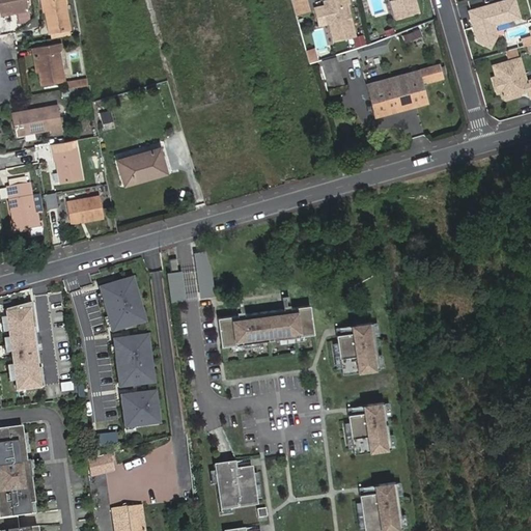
[(0,0),(0,9),(11,8),(16,7),(17,11),(29,9),(27,0),(0,0)]
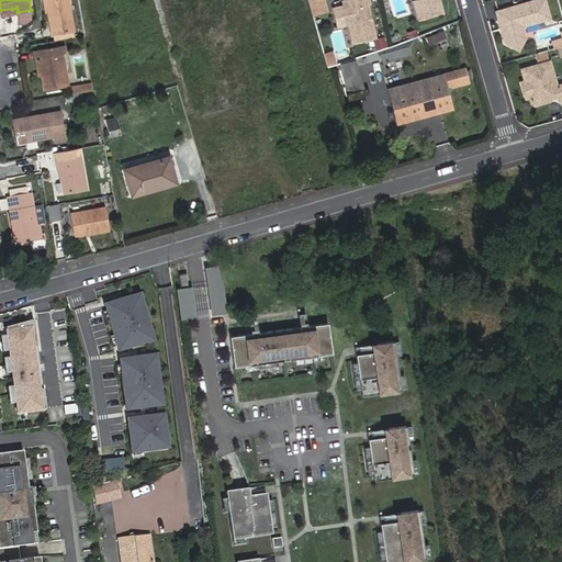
[(46,0),(48,11),(53,34),(74,31),(67,0),(46,0)]
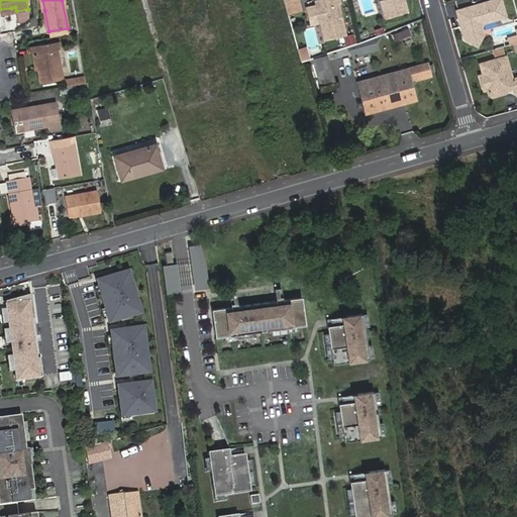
[(281,0),(286,15),(301,11),(297,0),(281,0)]
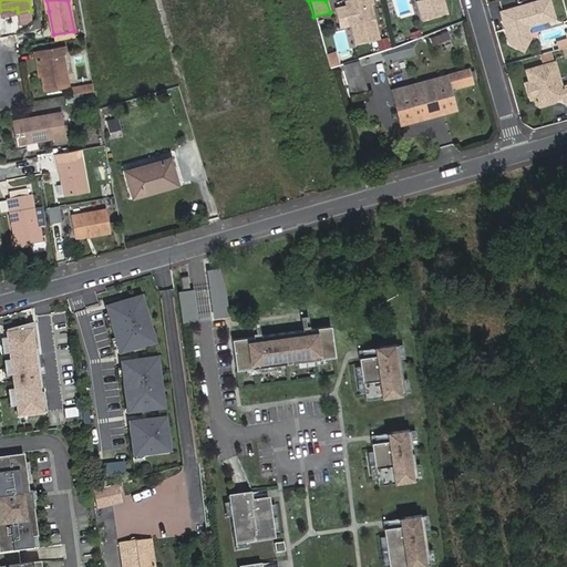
[(380,42),(371,9),(373,8),(370,0),(363,0),(346,6),(358,49),(380,42)]
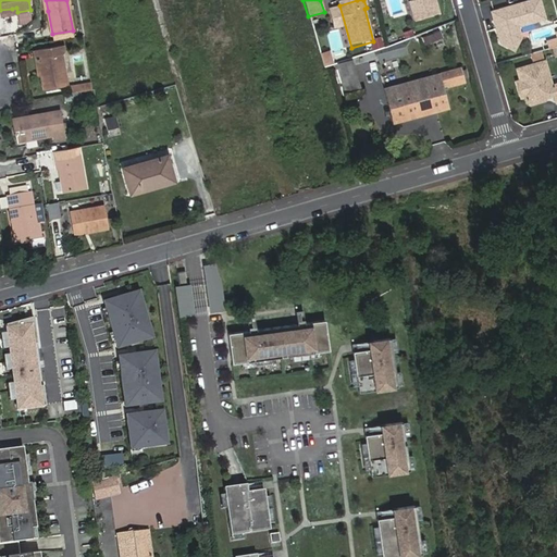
[(412,0),(413,4),(409,5),(415,24),(438,17),(433,0),(412,0)]
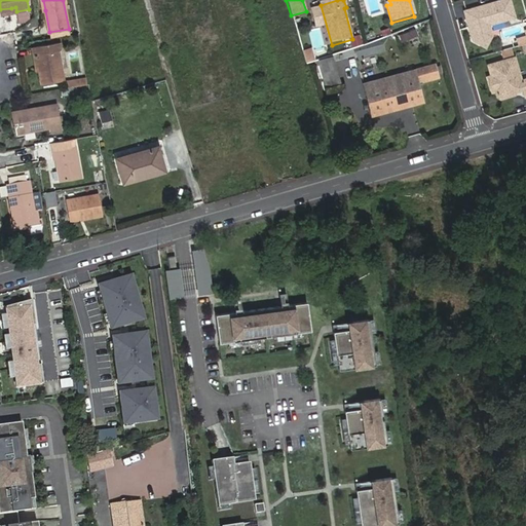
[(512,17),(506,0),(502,0),(463,11),(471,40),(478,44),(486,42),(489,35),(487,25),(512,17)]
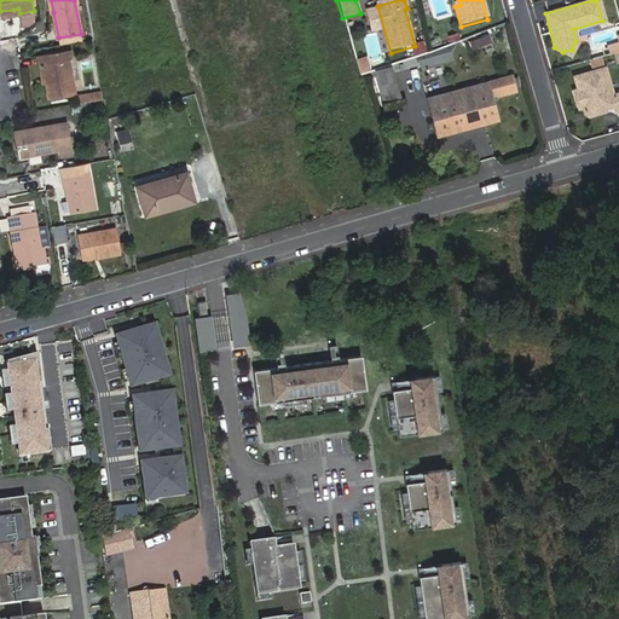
[(35,18),(34,11),(19,13),(21,21),(35,18)]
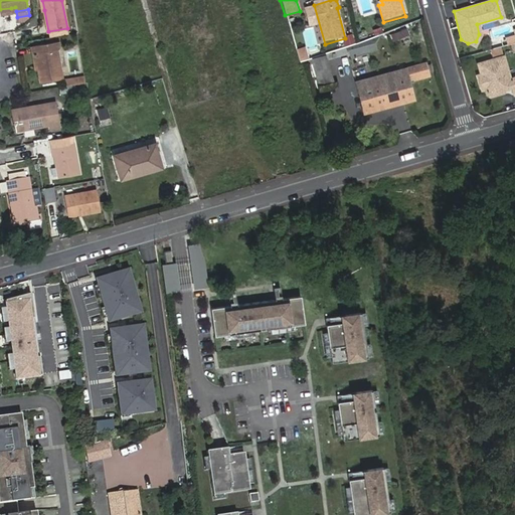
[(406,27),(390,31),(392,40),(408,36),(406,27)]
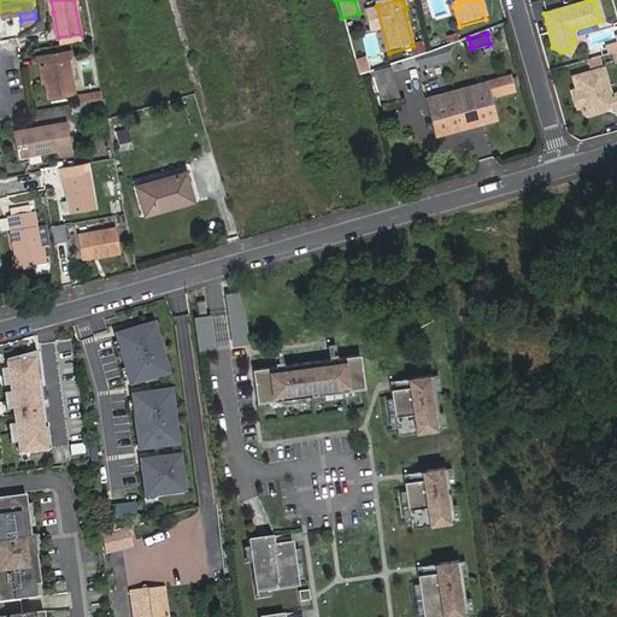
[(81,34),(58,37),(59,43),(81,40),(81,34)]
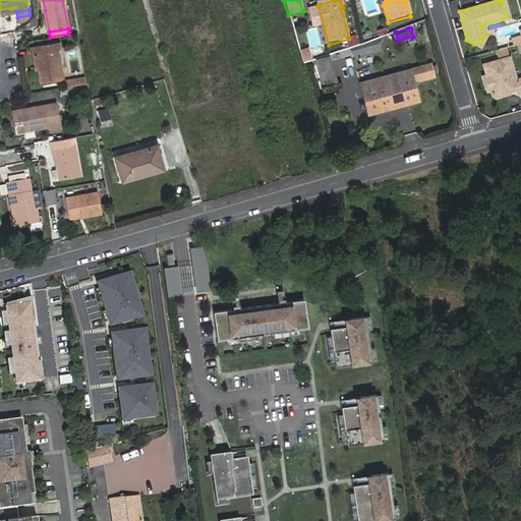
[(516,53),(520,52),(520,34),(512,37),(516,53)]
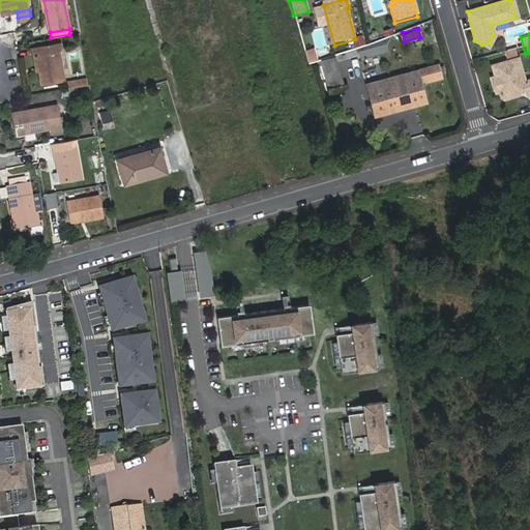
[(36,56),(38,68),(41,85),(63,81),(58,51),(60,50),(59,43),(49,45),(32,48),(33,56),(36,56)]
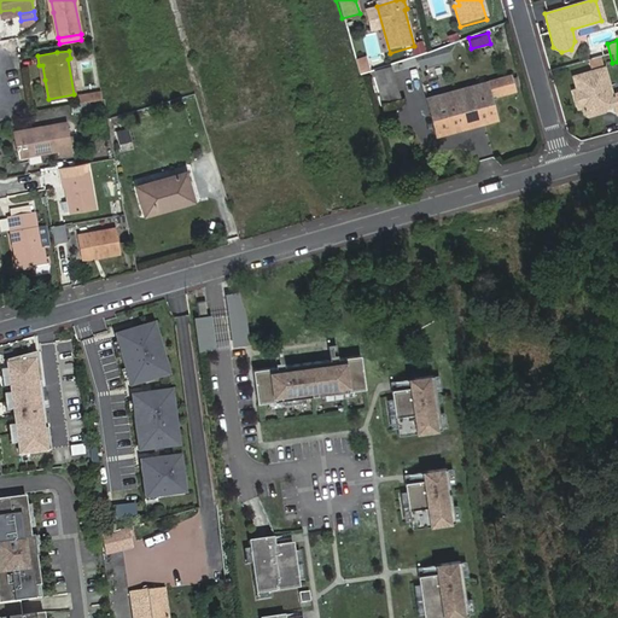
[(366,56),(354,58),(359,74),(369,70),(366,56)]
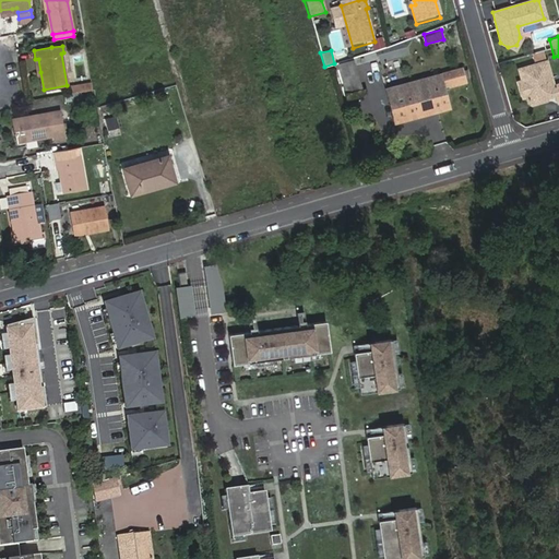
[(334,63),(342,93),(359,88),(352,59),(334,63)]
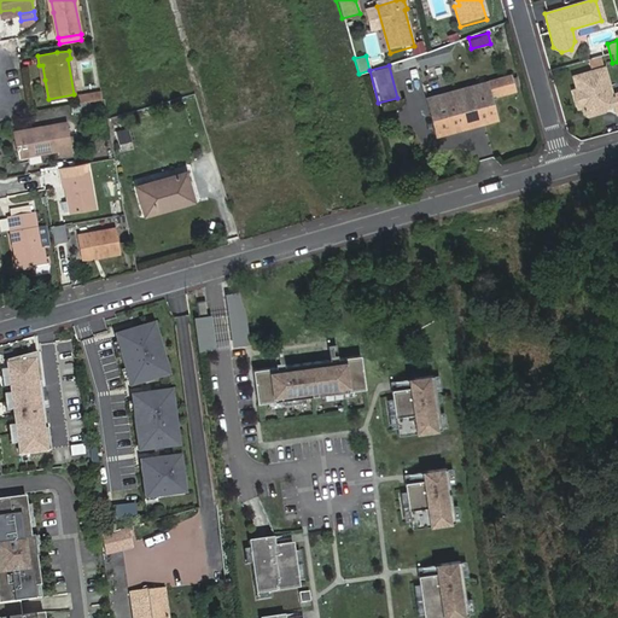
[(575,87),(578,86),(582,99),(579,105),(581,111),(584,114),(592,112),(594,109),(612,104),(613,112),(617,110),(617,91),(611,93),(602,65),(571,74),(575,87)]
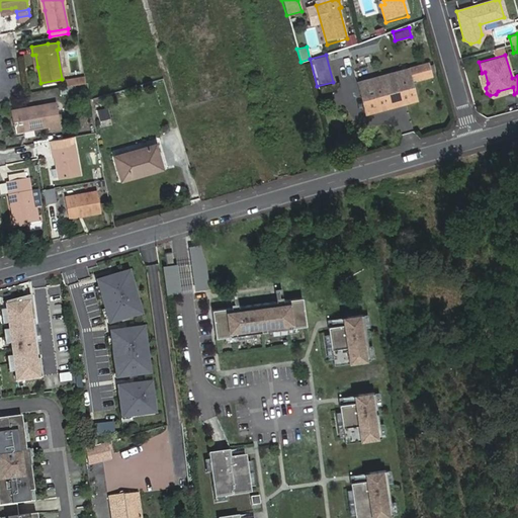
[(358,82),(366,113),(416,99),(412,81),(431,76),(427,63),(358,82)]
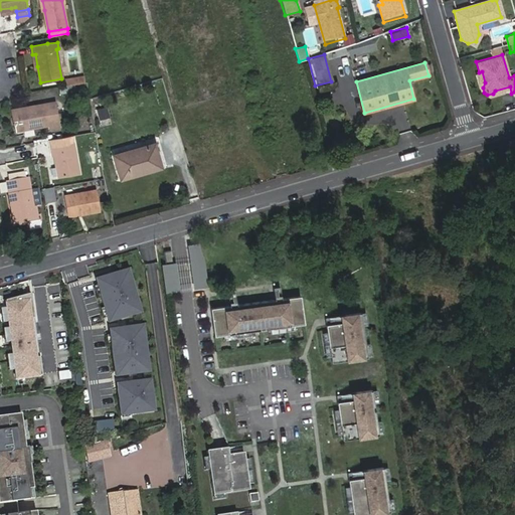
[(483,88),(485,82),(482,71),(479,72),(475,73),(479,89),(483,88)]
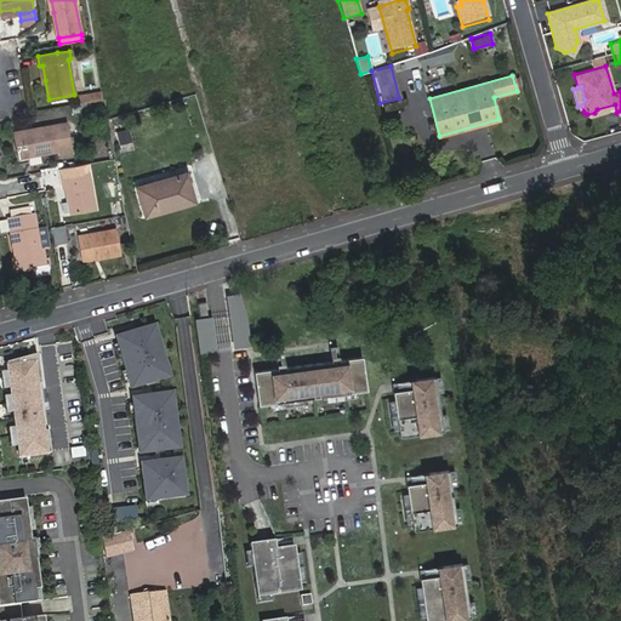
[(100,91),(81,93),(83,103),(101,101),(100,91)]
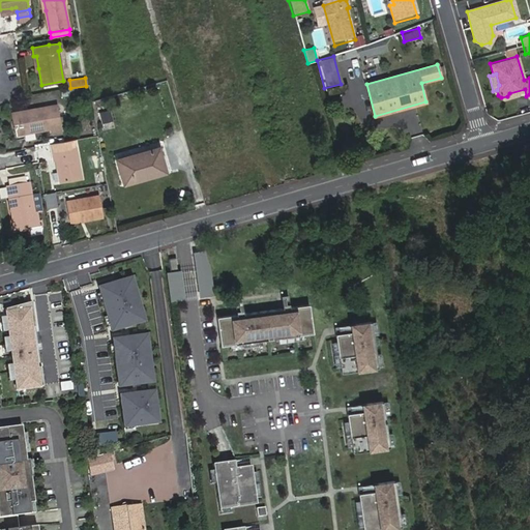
[(11,114),(15,131),(30,128),(30,133),(50,128),(51,134),(61,133),(57,106),(11,114)]
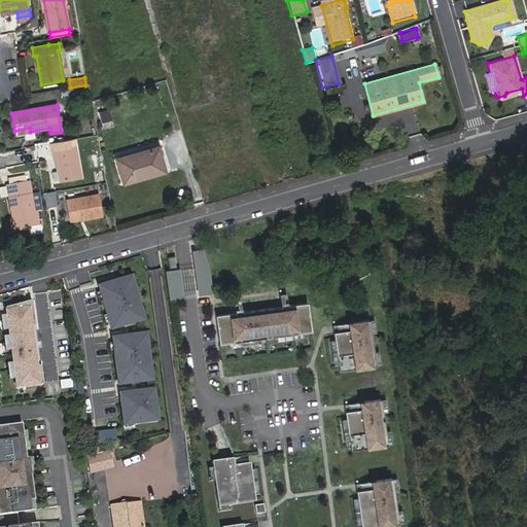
[(97,112),(100,124),(112,119),(108,108),(97,112)]
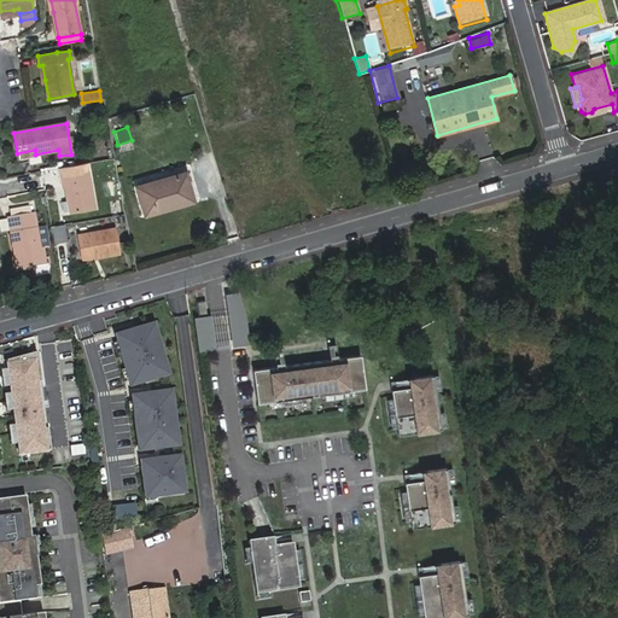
[(66,187),(69,199),(63,200),(65,213),(94,208),(88,173),(59,178),(62,187),(66,187)]
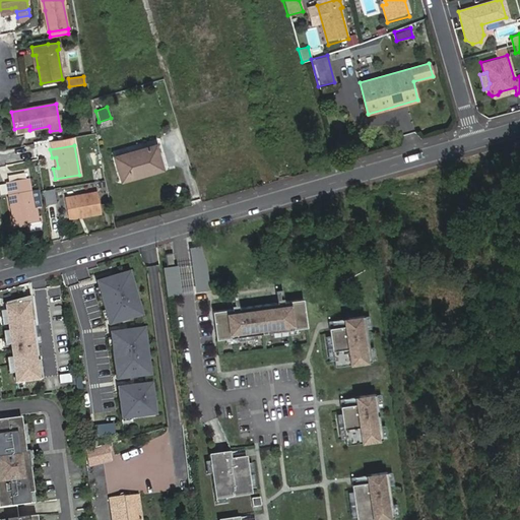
[(163,169),(157,154),(155,147),(118,158),(124,180),(163,169)]
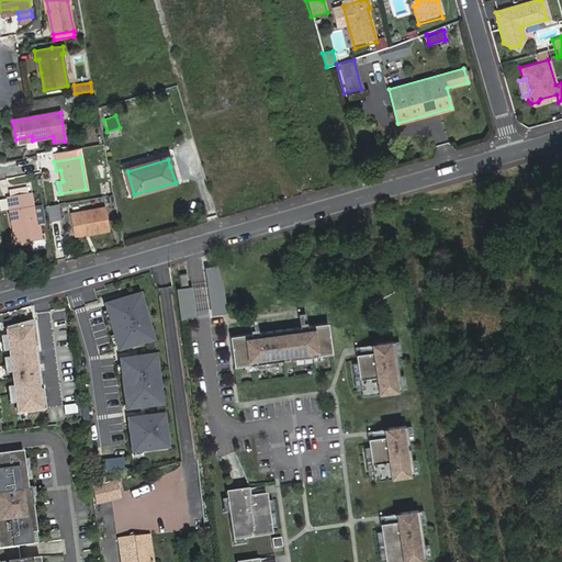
[(177,166),(170,167),(176,182),(181,181),(177,166)]
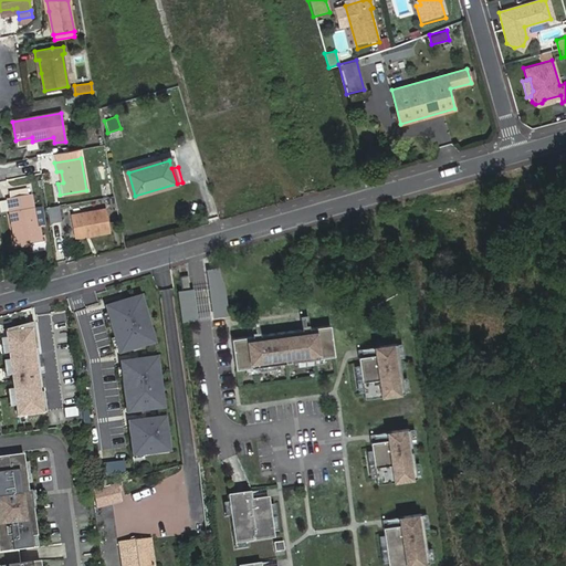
[(40,174),(32,175),(33,188),(41,187),(40,174)]
